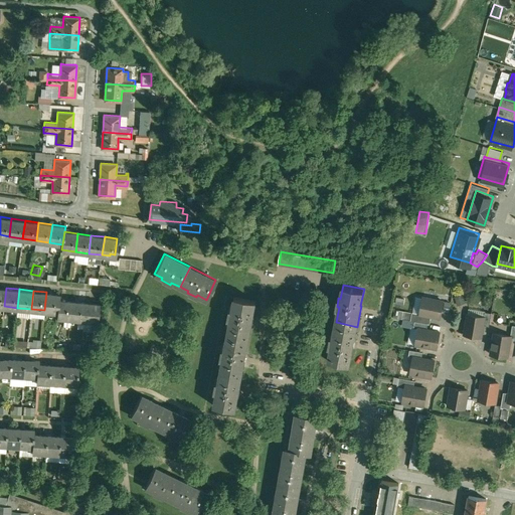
[(59,293),(46,292),(44,310),(57,312),(59,299),(59,293)]
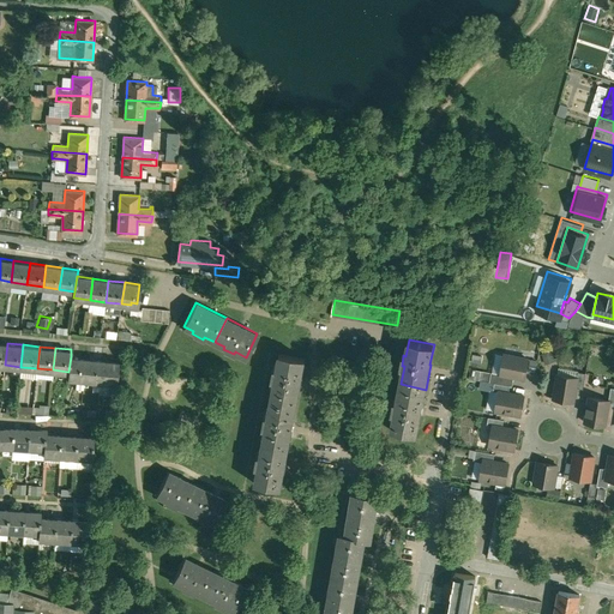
[(272,398),(298,403),(301,384),(302,384),(304,377),(302,377),(306,357),(281,353),(277,368),(276,368),(274,379),(276,379),(272,398)]
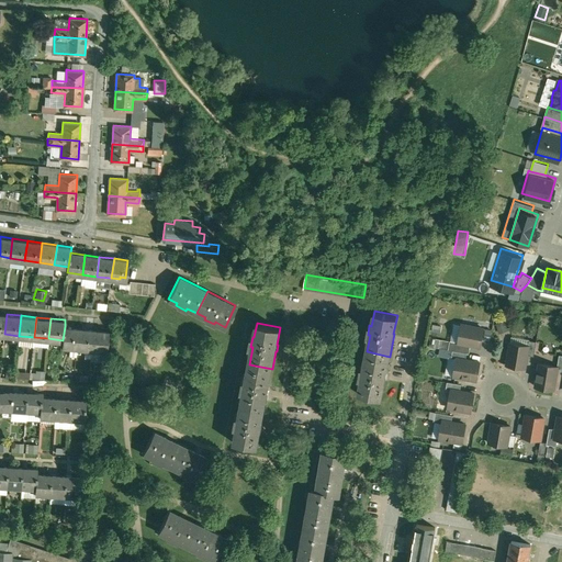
[(484,327),(462,323),(459,341),(481,346),(484,327)]
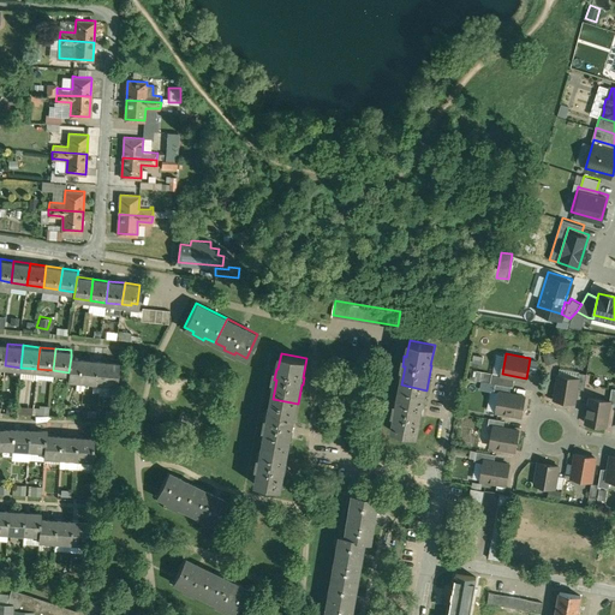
[(87,358),(71,357),(69,372),(69,378),(84,380),(87,358)]
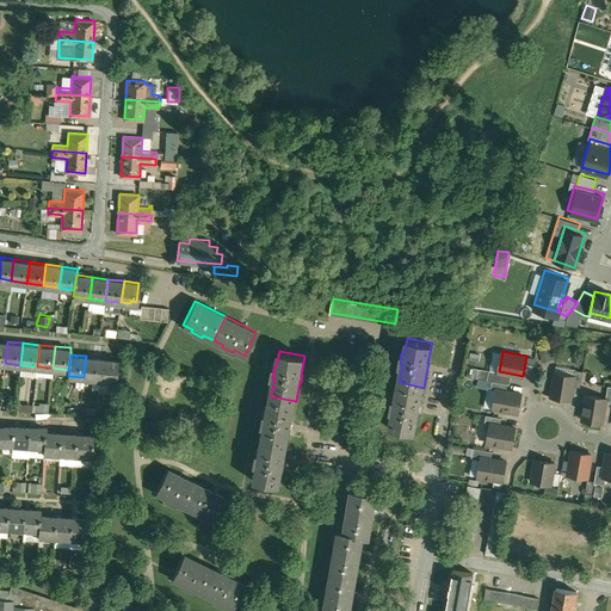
[(102,357),(86,356),(84,377),(99,378),(102,357)]
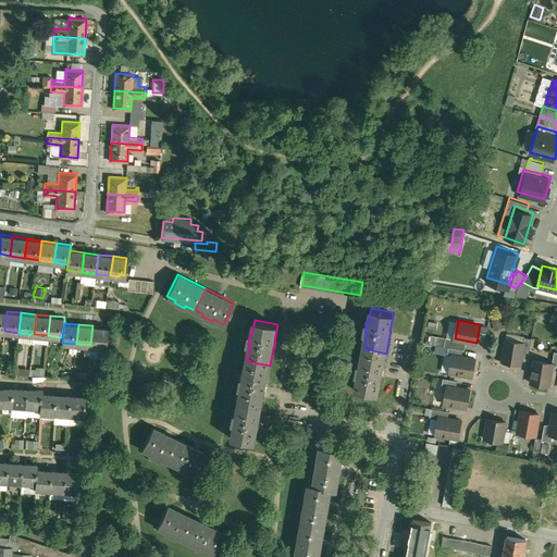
[(107,326),(93,325),(90,345),(100,346),(100,344),(106,344),(107,326)]
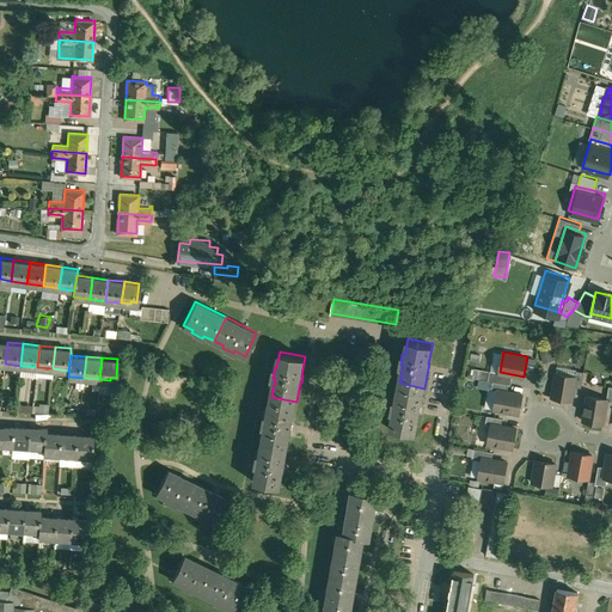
[(585,371),(577,369),(576,375),(575,385),(582,386),(585,371)]
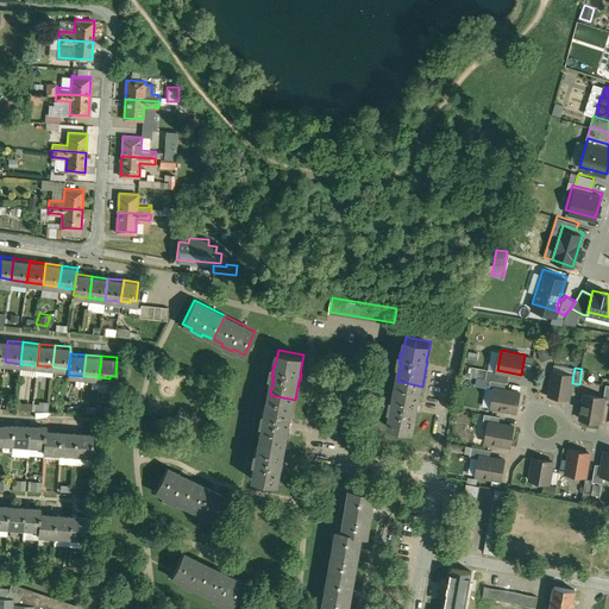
[(497,374),(479,370),(478,376),(491,378),(496,380),(497,374)]
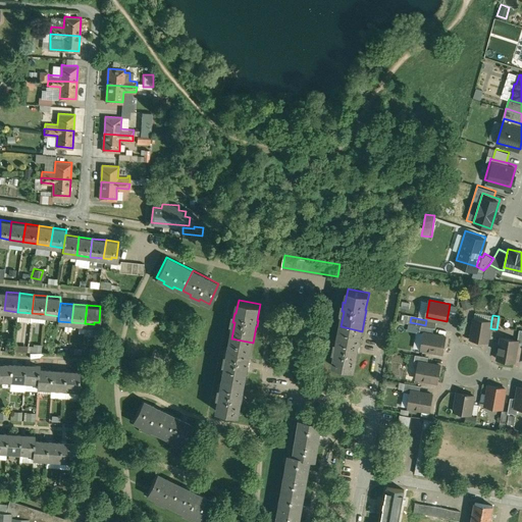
[(491,320),(475,317),(471,337),(488,341),(490,328),(491,320)]
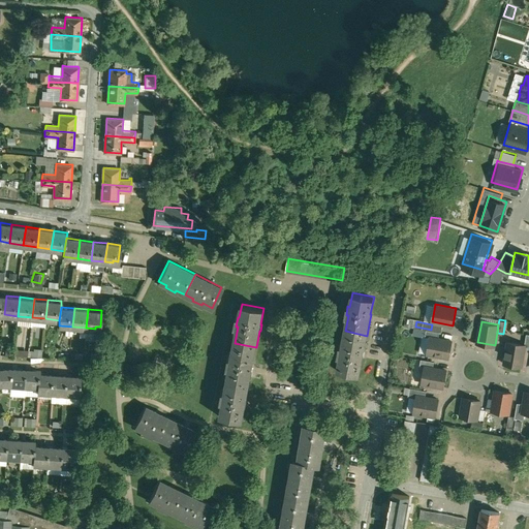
[(431,330),(427,329),(426,336),(431,337),(431,336),(439,338),(440,332),(431,330)]
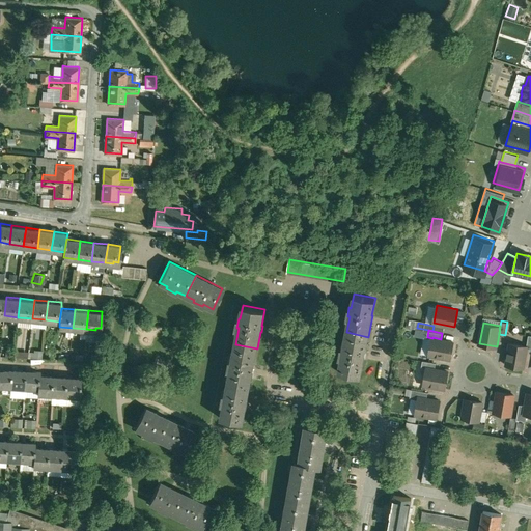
[(368,337),(346,332),(343,347),(341,346),(339,356),(341,356),(339,370),(361,374),(364,357),(366,352),(365,352),(368,337)]
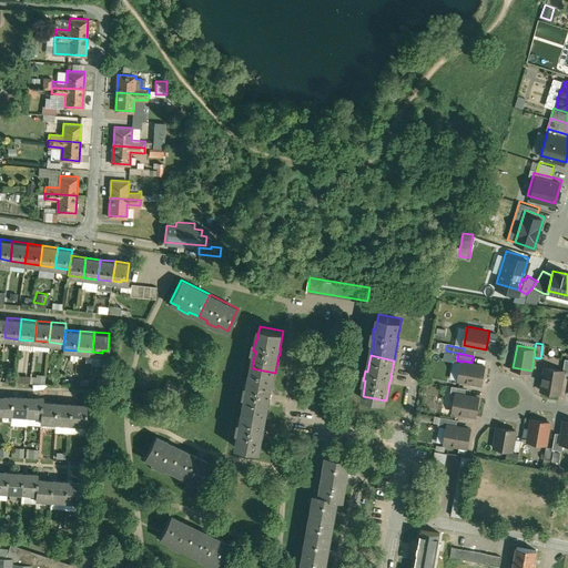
[(472,363),(463,361),(463,362),(459,379),(482,384),(485,365),(472,363)]
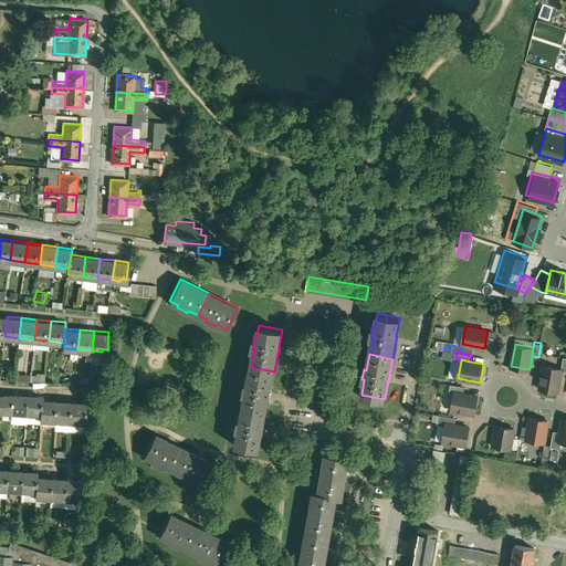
[(562,368),(544,365),(540,388),(558,391),(562,370),(563,368),(562,368)]
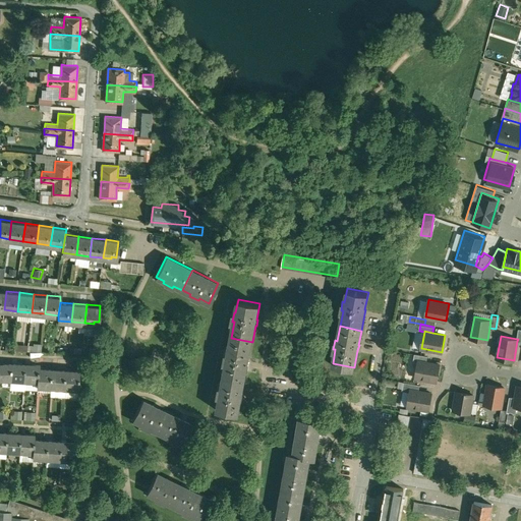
[(224,374),(245,379),(248,365),(249,360),(248,360),(252,342),(231,338),(228,353),(226,352),(224,362),(226,362),(224,374)]
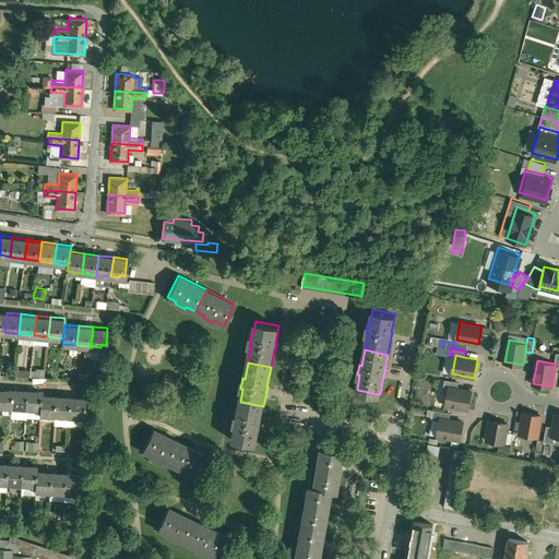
[(460,381),(445,379),(444,385),(450,387),(459,388),(460,381)]
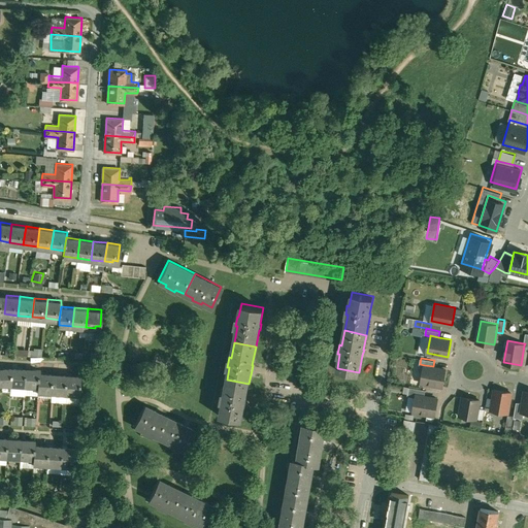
[(433,366),(425,365),(422,382),(442,386),(446,368),(433,366)]
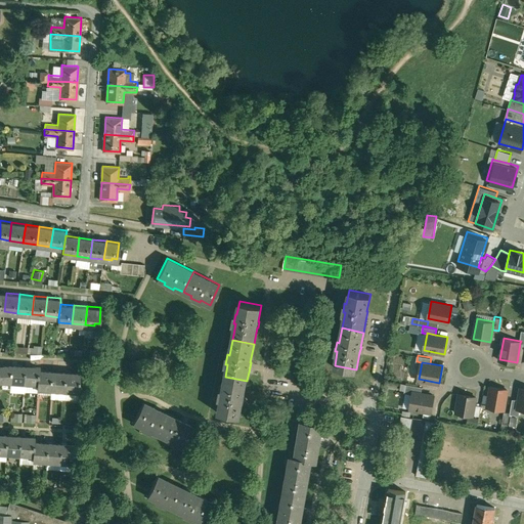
[(12,364),(0,363),(0,382),(11,383),(12,364)]
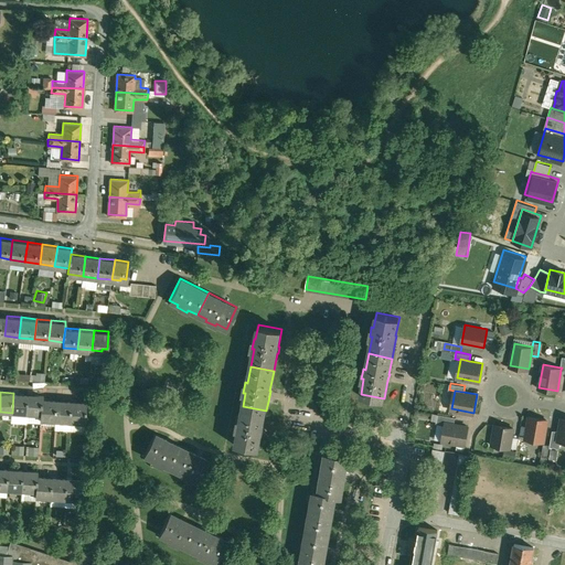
[(28,394),(13,393),(12,413),(27,414),(28,394)]
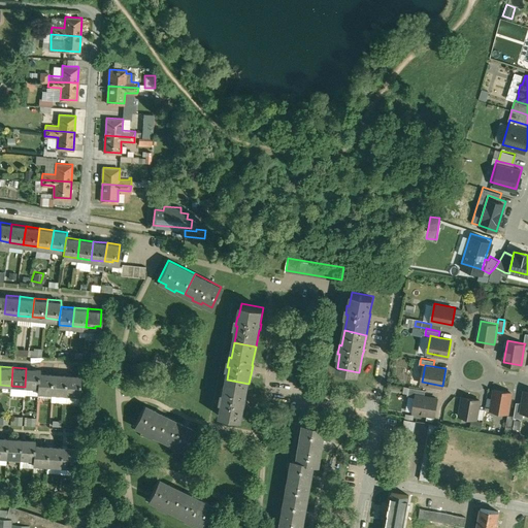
[(40,369),(26,368),(25,387),(38,388),(39,388),(39,374),(40,374),(40,369)]
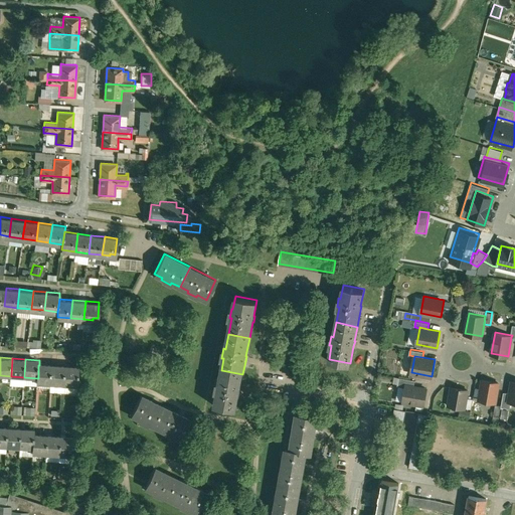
[(39,365),(38,365),(38,378),(37,378),(37,383),(51,384),(52,366),(39,365)]
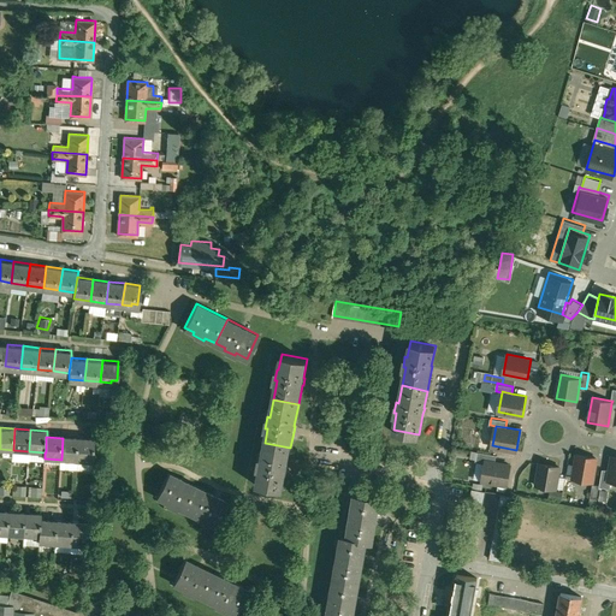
[(78,439),(63,438),(61,460),(77,461),(78,439)]
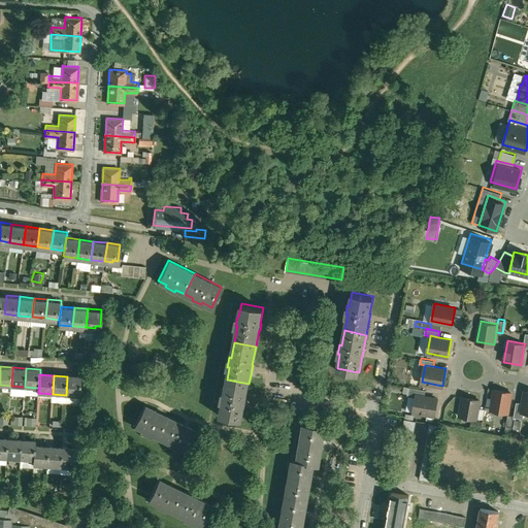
[(81,377),(67,376),(66,395),(79,396),(81,377)]
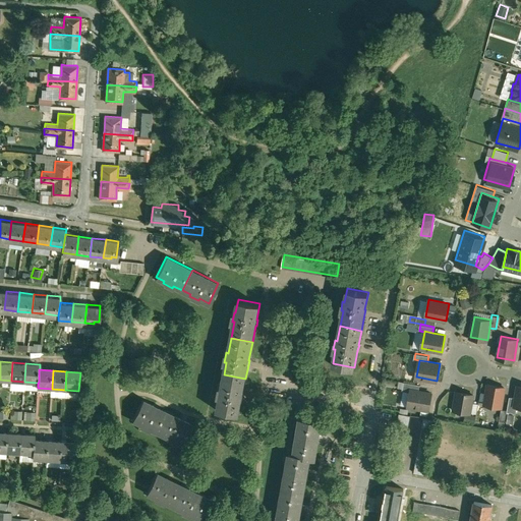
[(245,379),(224,374),(222,386),(220,386),(218,395),(220,395),(218,408),(239,412),(242,396),(243,396),(244,390),(243,390),(245,379)]
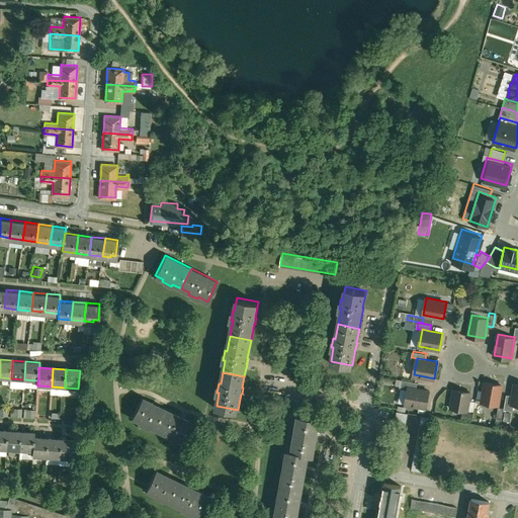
[(502,384),(486,381),(482,402),(499,405),(502,384)]
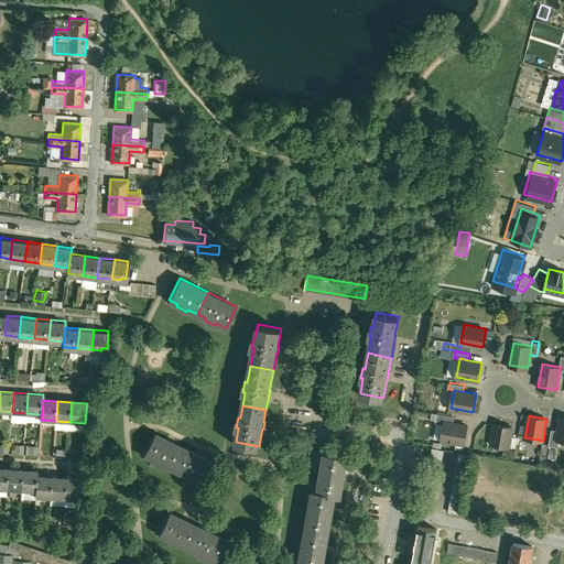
[(468,425),(445,421),(442,440),(465,443),(468,425)]
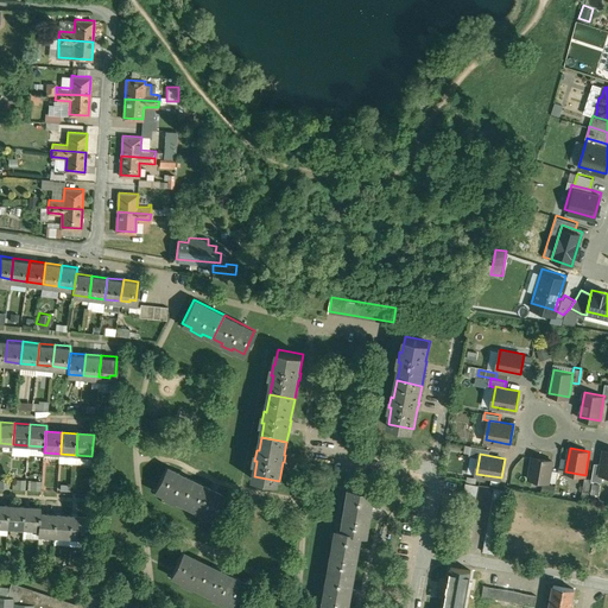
[(553,460),(533,456),(530,477),(550,481),(553,460)]
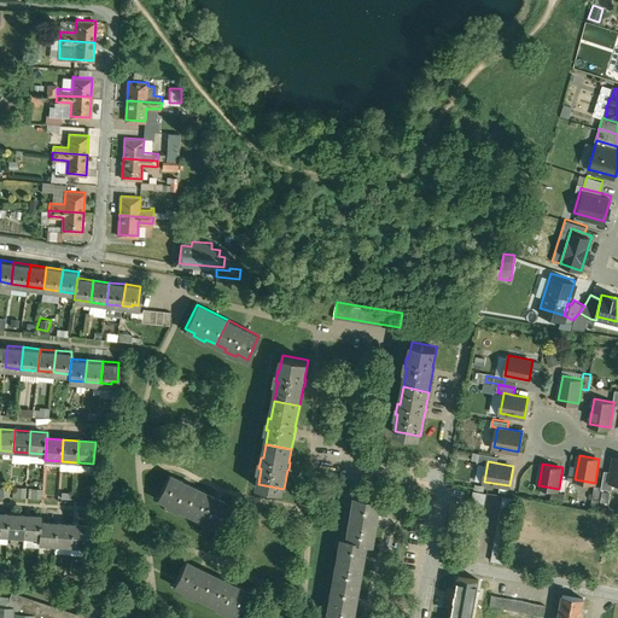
[(612,471),(605,470),(602,487),(601,488),(612,490),(613,482),(611,481),(612,471)]
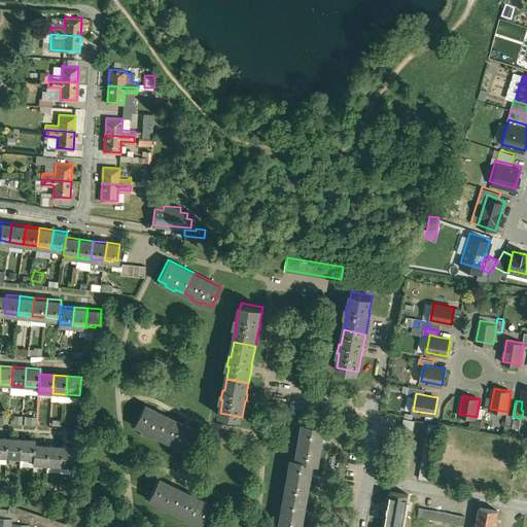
[(172,419),(145,406),(135,426),(143,430),(142,432),(151,437),(152,435),(162,440),(172,419)]
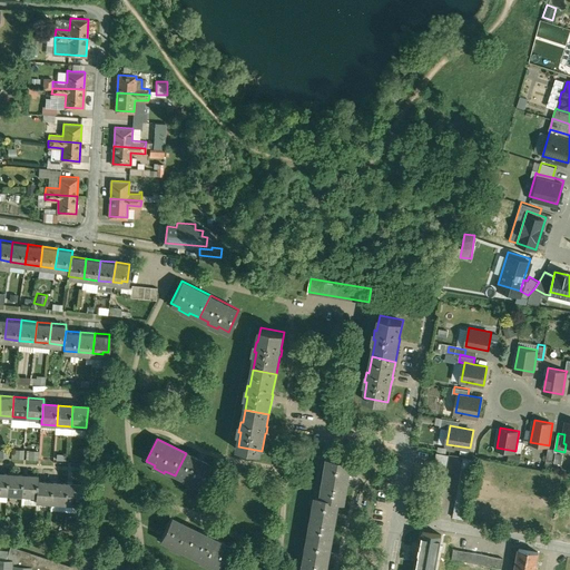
[(374,442),(366,441),(364,454),(372,455),(374,442)]
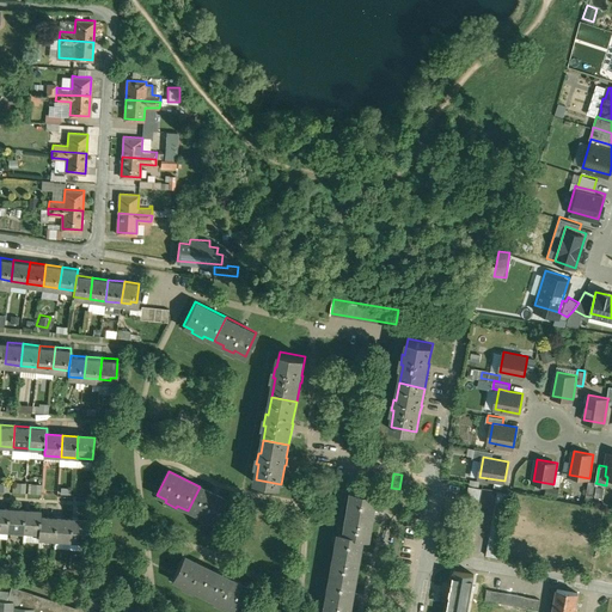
[(13,491),(23,493),(25,484),(14,483),(13,491)]
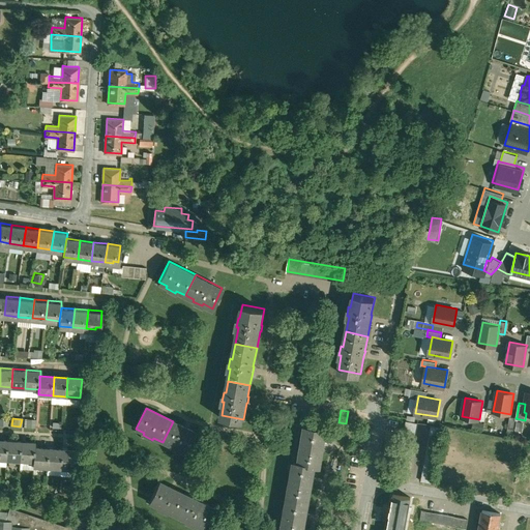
[(418,421),(407,419),(396,475),(408,477),(418,421)]
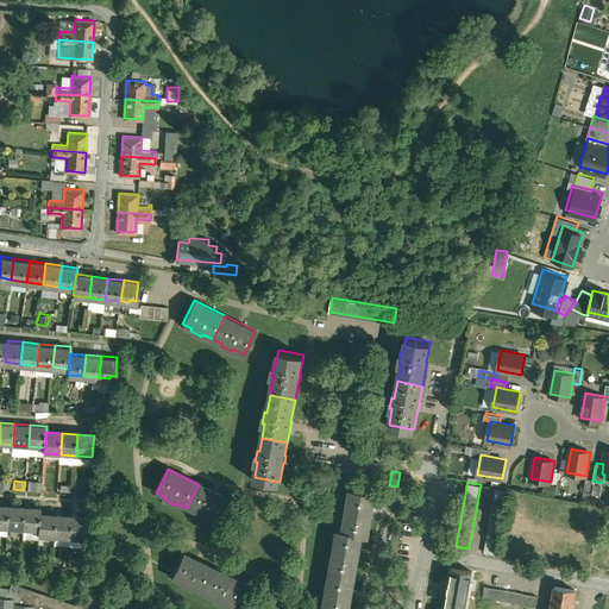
[(230,498),(199,484),(187,508),(196,513),(195,515),(206,521),(207,518),(218,523),(230,498)]
